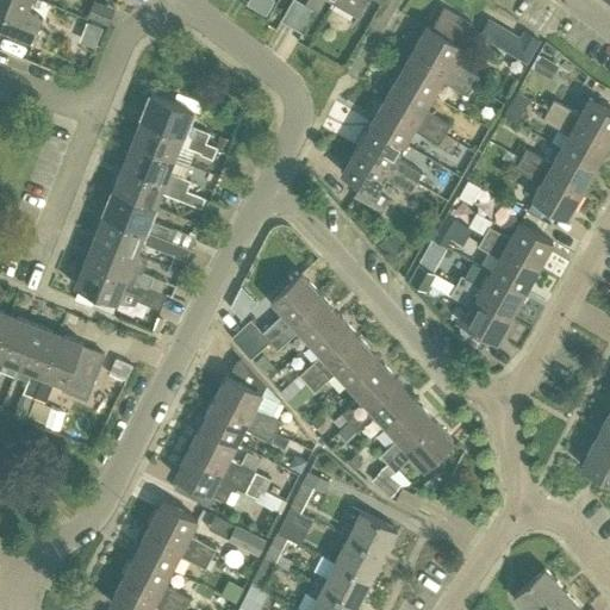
[(0,0),(0,11),(1,12),(0,14),(0,32),(32,45),(42,19),(26,12),(30,0),(0,0)]
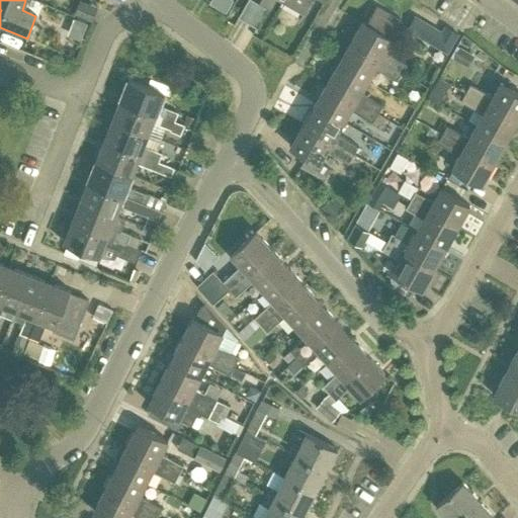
[(212,0),(210,4),(227,12),(233,0),(212,0)]
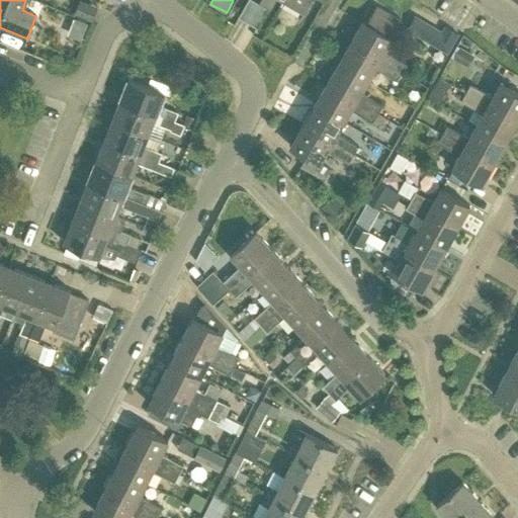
[(253,13),(259,3),(252,0),(248,0),(238,17),(248,23),(253,13)]
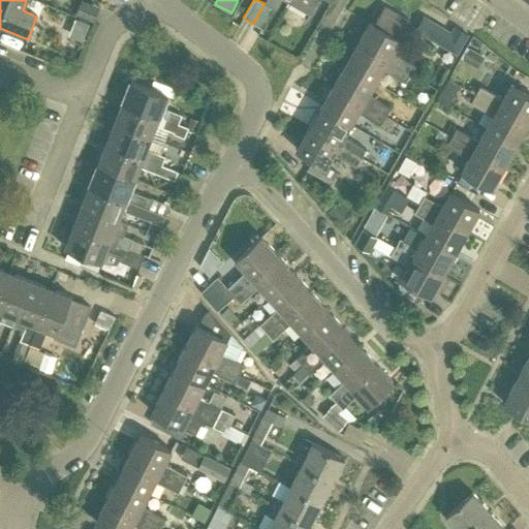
[(292,0),(311,10),(316,0),(324,0),(331,3),(332,0),(292,0)]
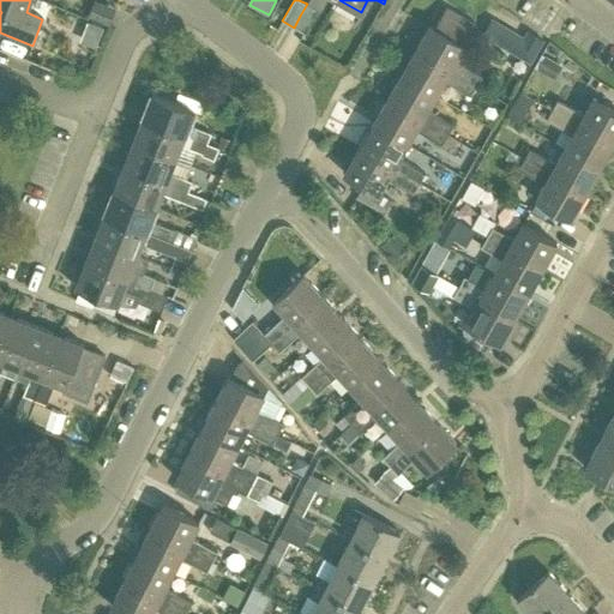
[(300,16),(294,28),(305,34),(318,11),(307,4),(300,16)]
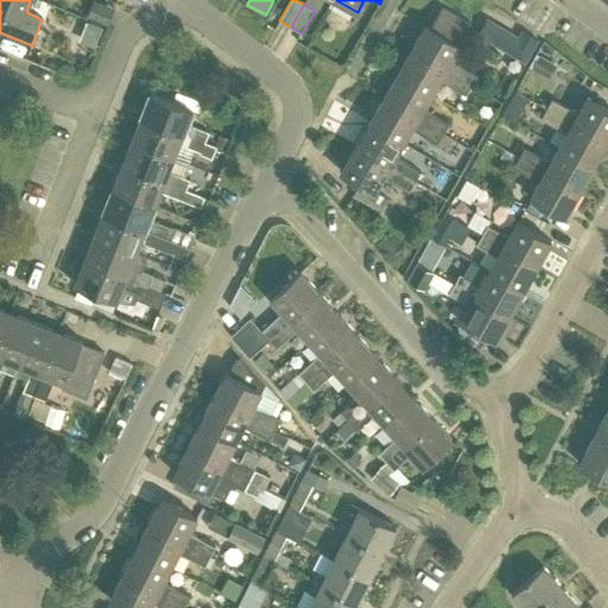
[(412,50),(473,84),(477,75),(451,59),(460,44),(461,45),(473,25),(442,7),(430,27),(426,25),(412,50)]
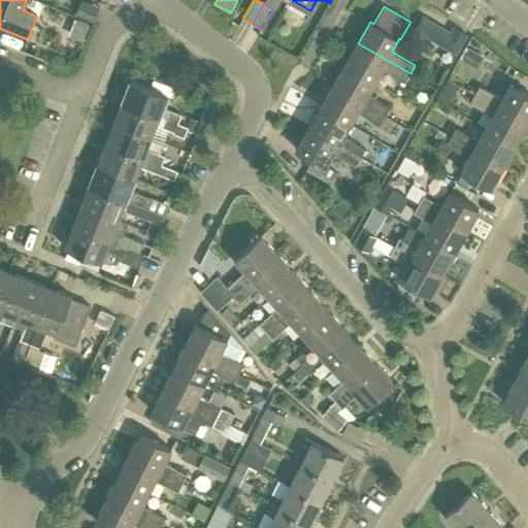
[(437,44),(447,29),(423,15),(415,31),(437,44)]
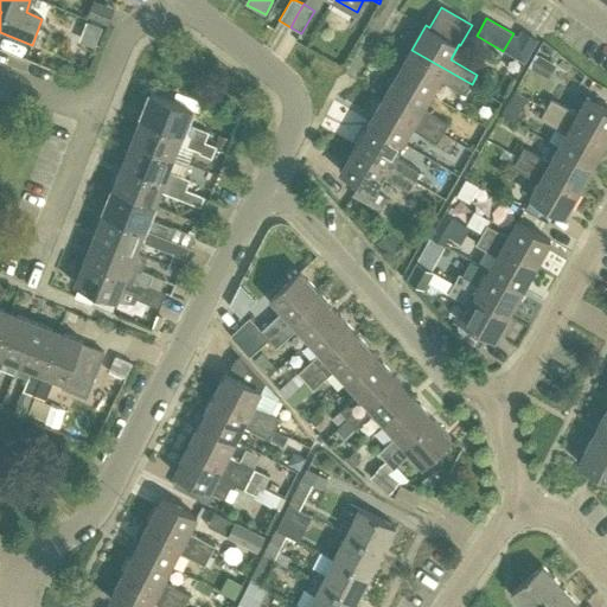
[(465,95),(472,84),(411,50),(397,74),(430,94),(439,80),(465,95)]
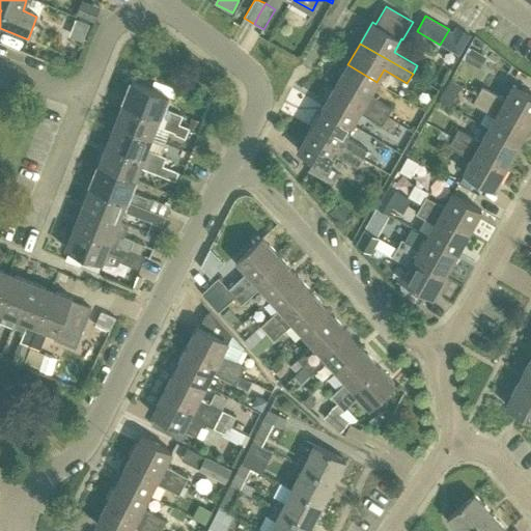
[(471,50),(465,61),(479,70),(485,57),(471,50)]
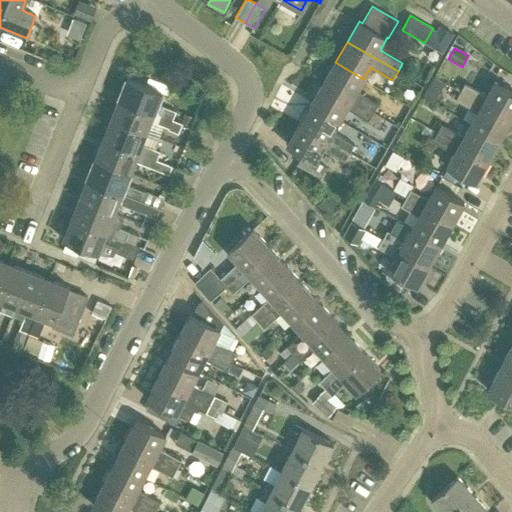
[(356,91),(363,79),(335,62),(323,83),(351,99),(374,112),(378,104),(356,91)]
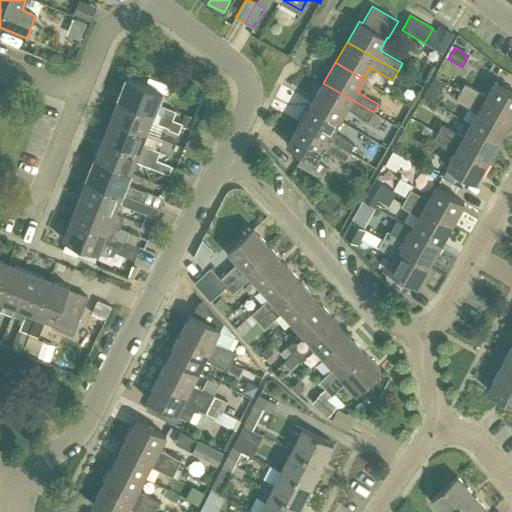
[(127,78),(119,99),(173,120),(176,112),(158,105),(163,92),(127,78)]
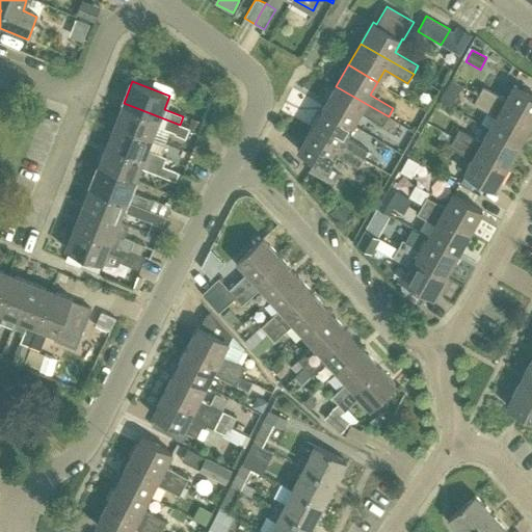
[(463,105),(469,86),(457,83),(453,103),(463,105)]
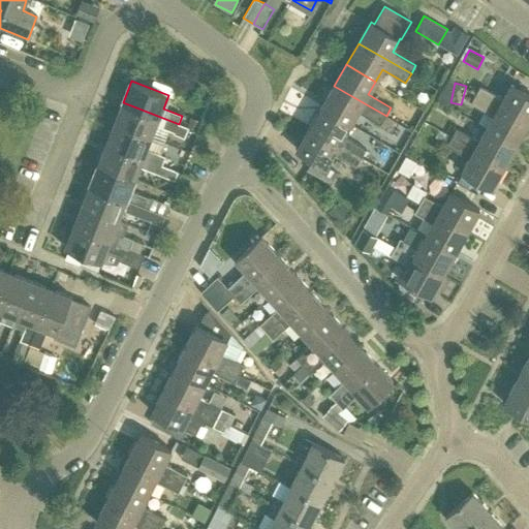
[(498,105),(528,123),(528,122),(528,94),(510,84),(502,98),(480,86),(476,93),(498,105)]
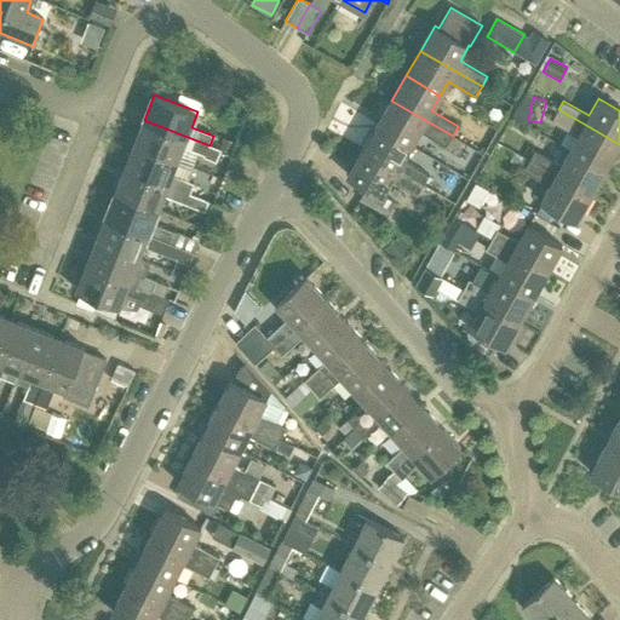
[(453,136),(425,120),(391,101),(377,125),(412,145),(419,131),(446,147),(453,136)]
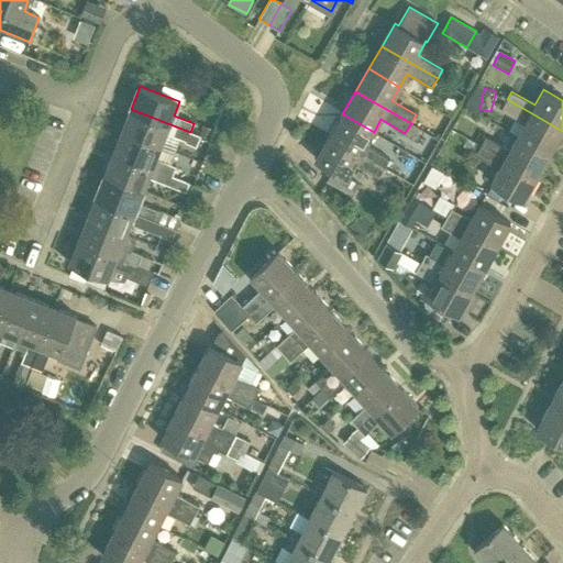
[(562,131),(530,112),(507,99),(501,110),(525,123),(517,135),(550,154),(562,131)]
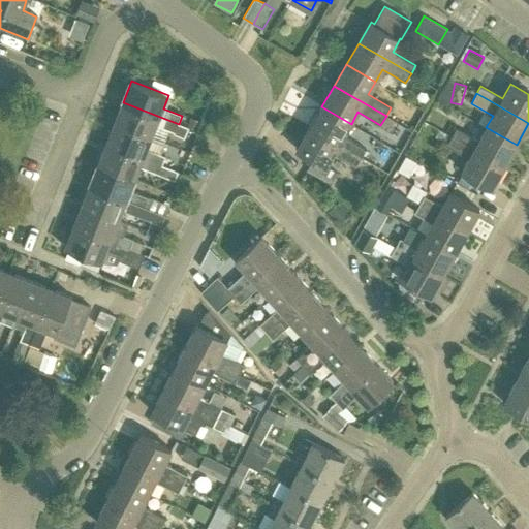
[(188,128),(179,124),(123,102),(115,123),(151,137),(156,125),(174,133),(174,134),(184,138),(188,128)]
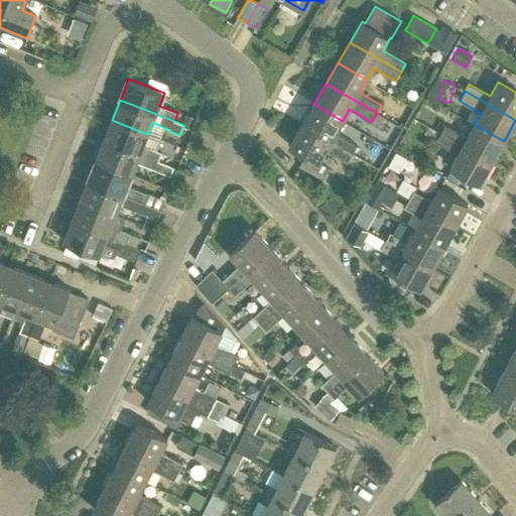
[(335,133),(343,121),(313,104),(301,124),(331,141),(353,154),(367,162),(372,154),(358,146),(335,133)]
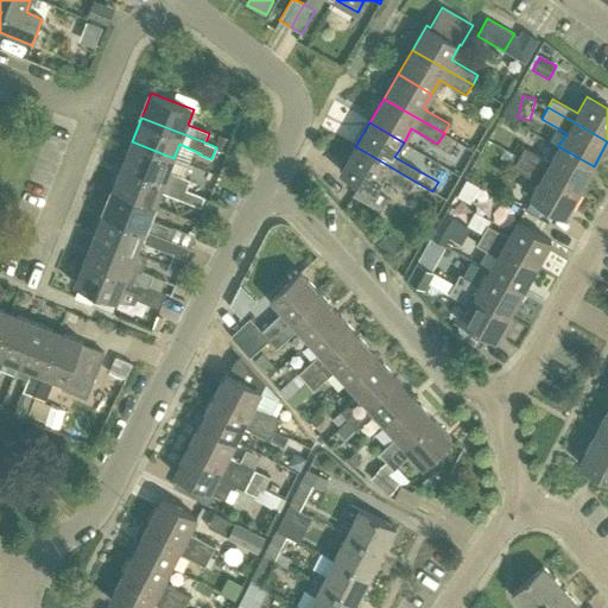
[(227,151),(232,139),(217,134),(215,146),(227,151)]
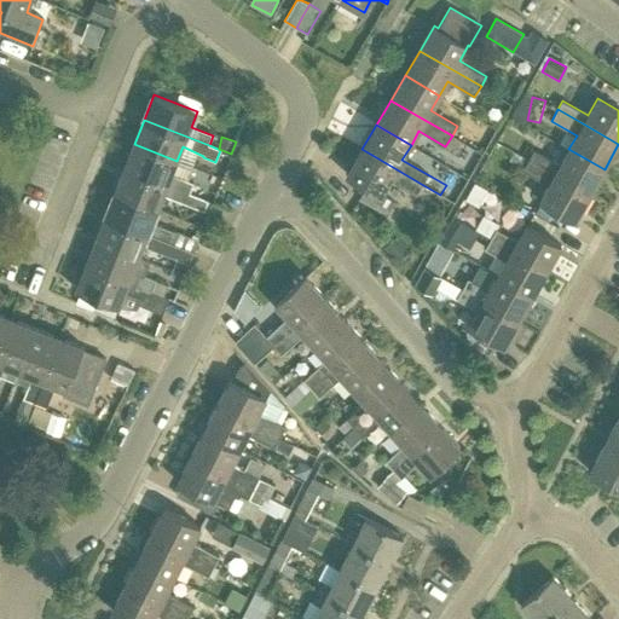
[(134,144),(125,168),(190,194),(194,184),(172,175),(177,161),(134,144)]
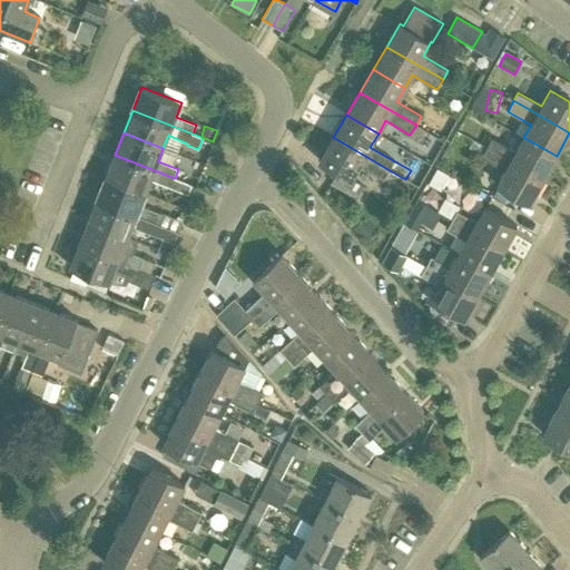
[(390,170),(365,156),(333,137),(320,160),(337,172),(331,184),(356,198),(364,186),(352,178),(360,166),(384,180),(390,170)]
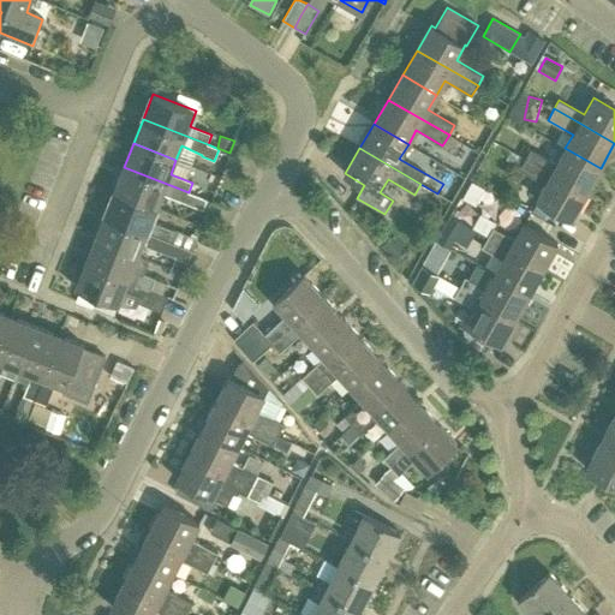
[(526,157),(586,192),(601,168),(565,148),(556,163),(531,149),(526,157)]
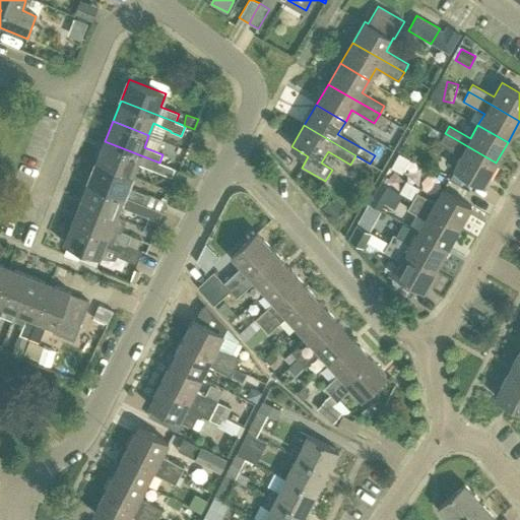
[(484,184),(496,163),(445,133),(439,143),(460,155),(454,167),(484,184)]
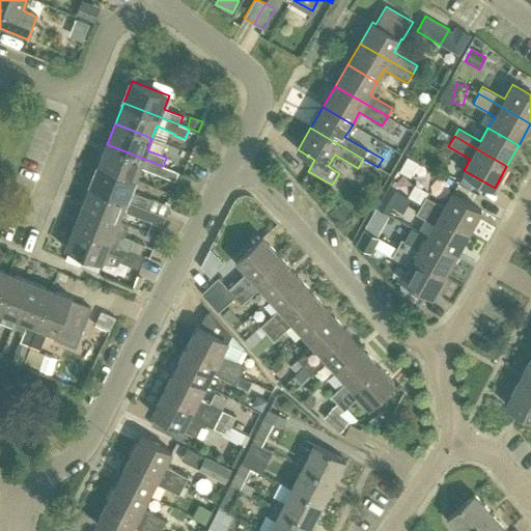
[(163,166),(107,144),(99,165),(135,179),(140,168),(175,182),(178,172),(163,166)]
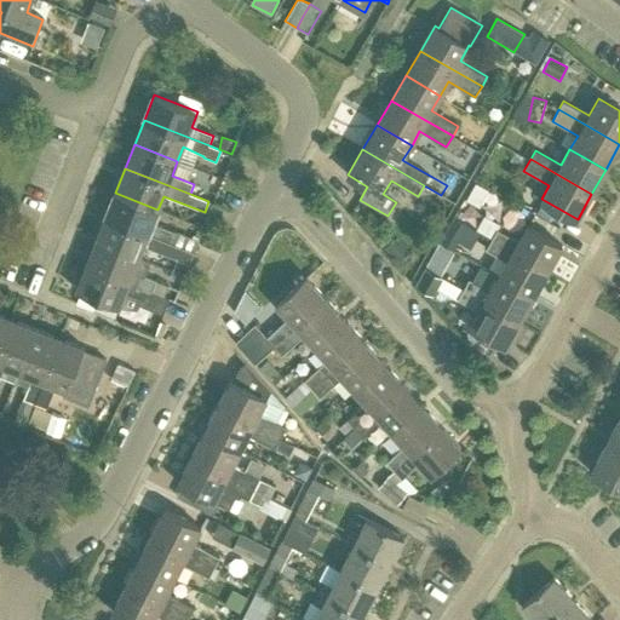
[(148,234),(158,210),(115,193),(105,217),(148,234)]
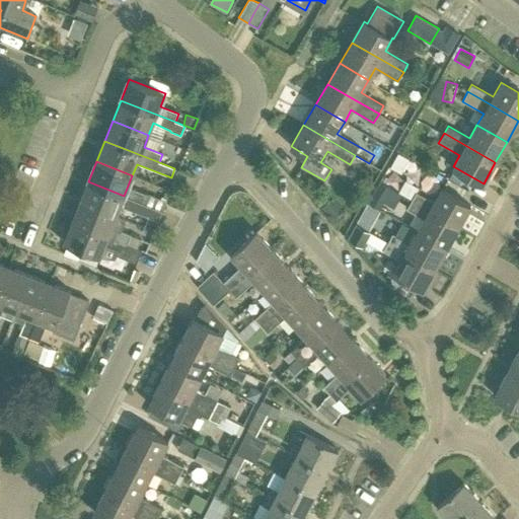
[(88,181),(80,202),(116,216),(121,205),(127,207),(139,212),(143,204),(130,199),(124,197),(124,196),(88,181)]
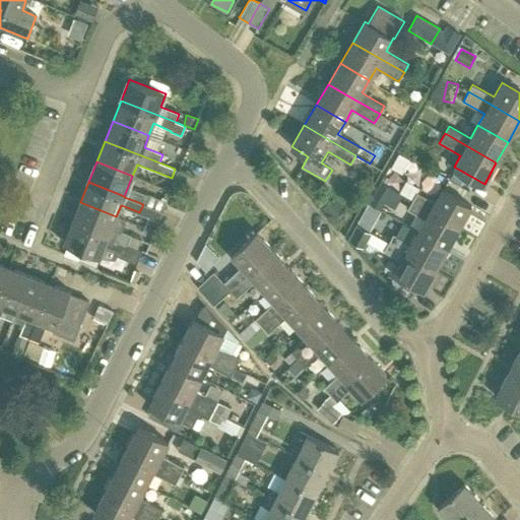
[(381,182),(375,192),(386,199),(392,188),(381,182)]
